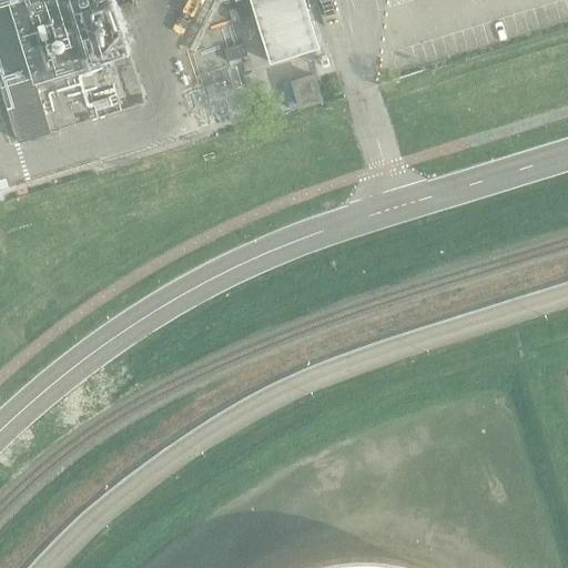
[(0,0),(0,71),(20,141),(59,129),(58,125),(145,99),(115,0),(0,0)]
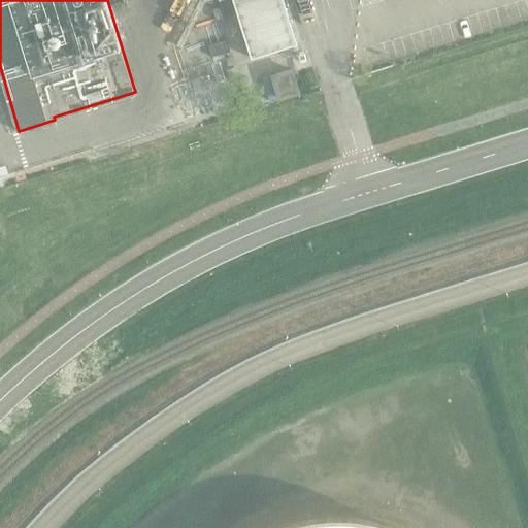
[(282,0),(232,0),(251,59),(297,45),(282,0)]
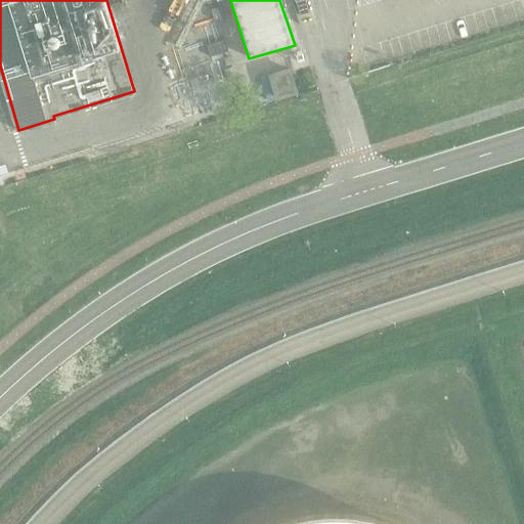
[(226,40),(207,46),(210,57),(229,51),(226,40)]
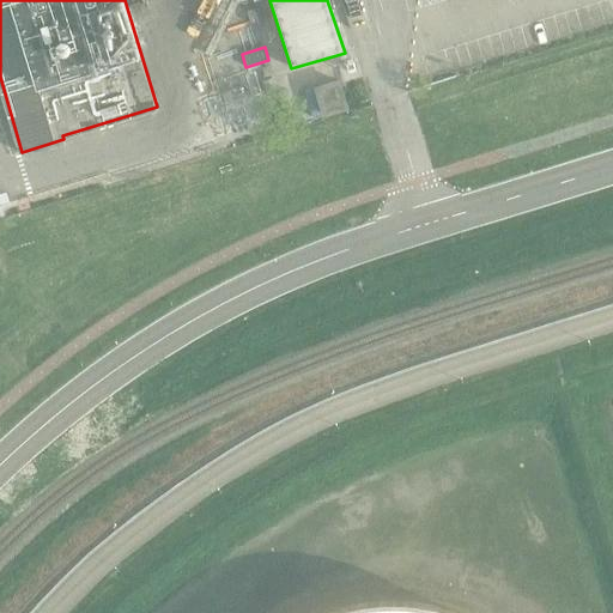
[(323,115),(346,108),(338,83),(316,89),(323,115)]
